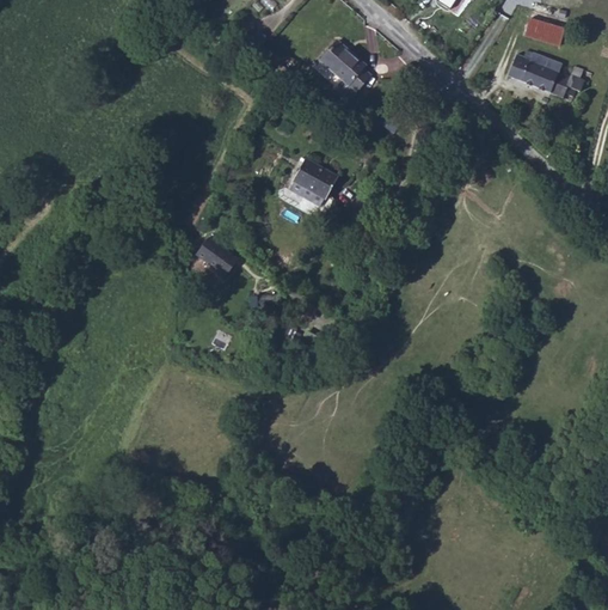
[(565,26),(530,16),(524,34),(560,43),(565,26)]
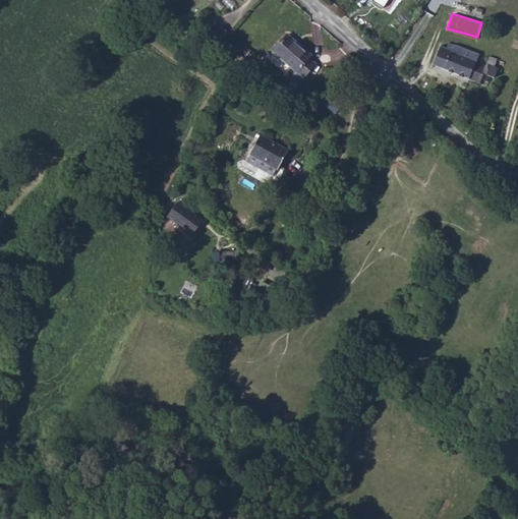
[(273,51),(286,34),(280,27),(265,44),(273,51)]
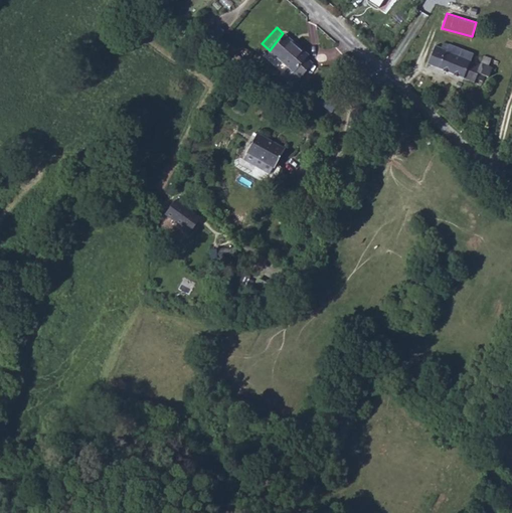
[(300,49),(283,33),(270,50),(292,71),(304,59),(298,53),(300,49)]
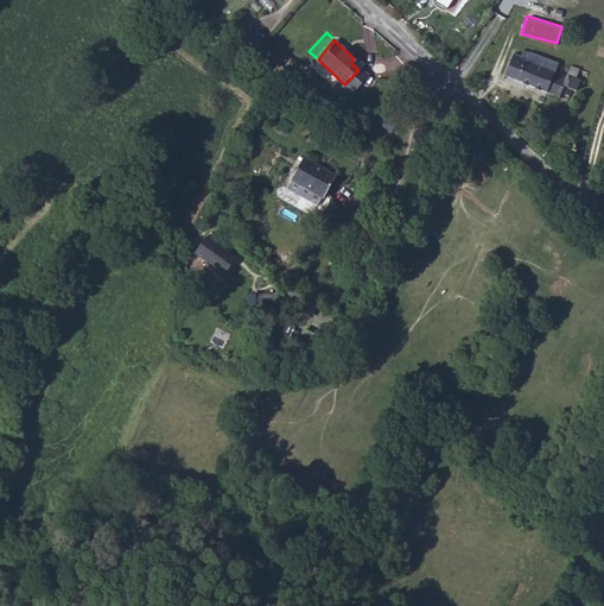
[(577,92),(582,80),(577,77),(580,68),(570,64),(566,75),(555,71),(559,62),(523,48),(521,55),(514,52),(504,75),(568,100),(573,90),(577,92)]
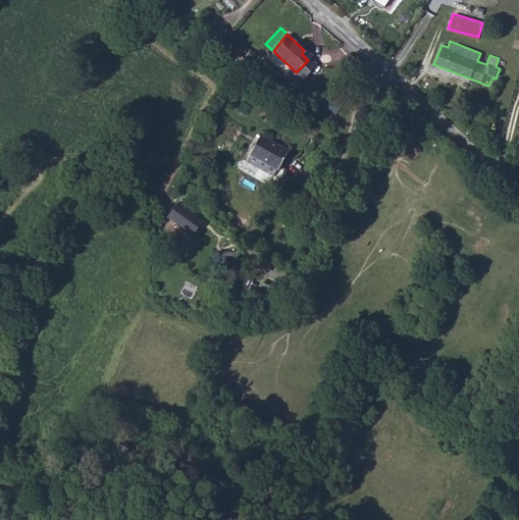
[(322,99),(318,107),(333,114),(338,106),(322,99)]
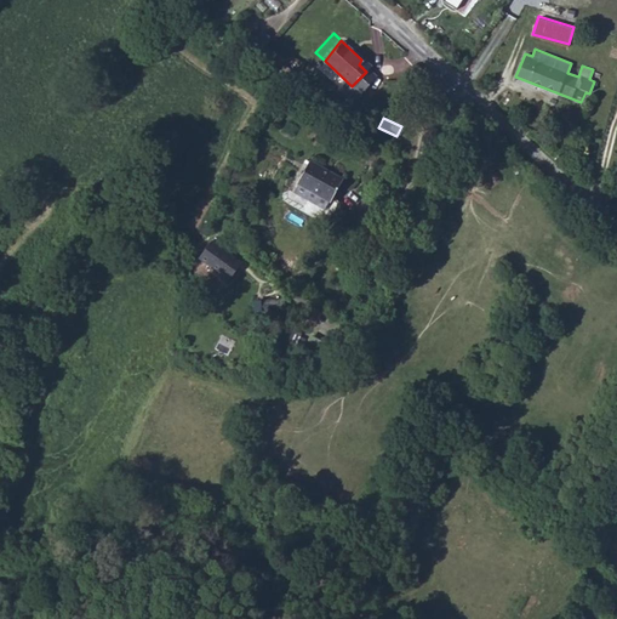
[(341,183),(306,163),(292,185),(327,205),(341,183)]
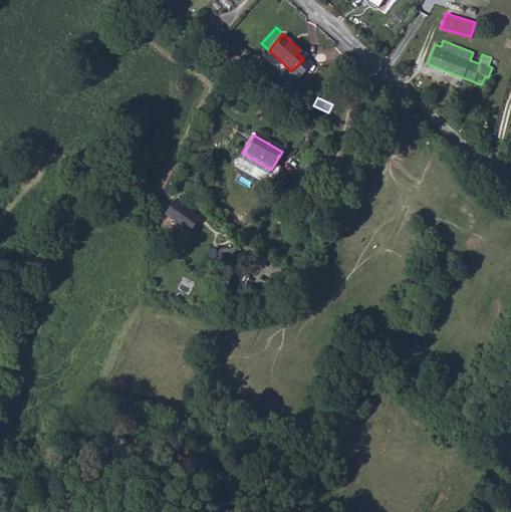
[(182,217),(166,207),(159,217),(177,227),(182,217)]
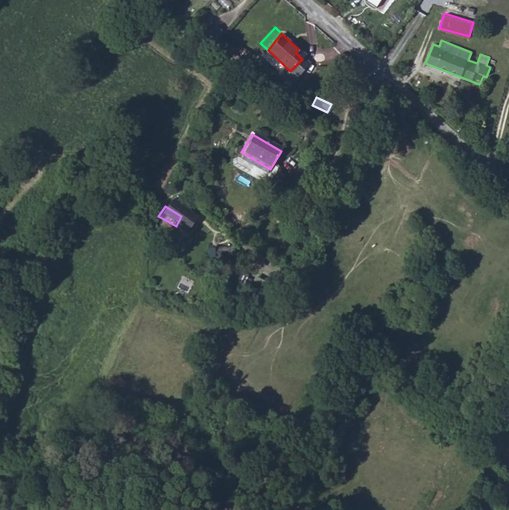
All buildings are outlined.
